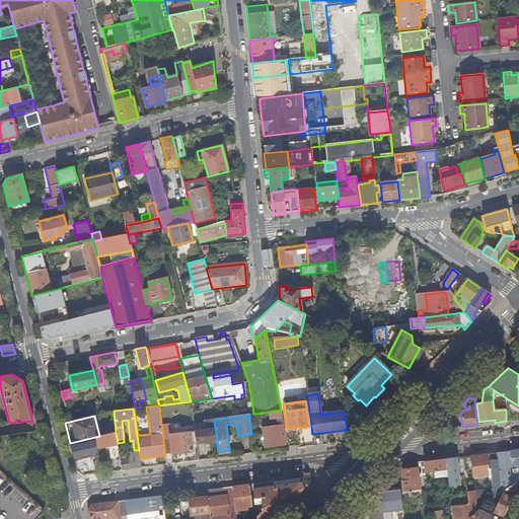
[(196,442),(196,443),(217,441),(214,420),(208,420),(209,430),(195,432),(195,433),(196,442)]
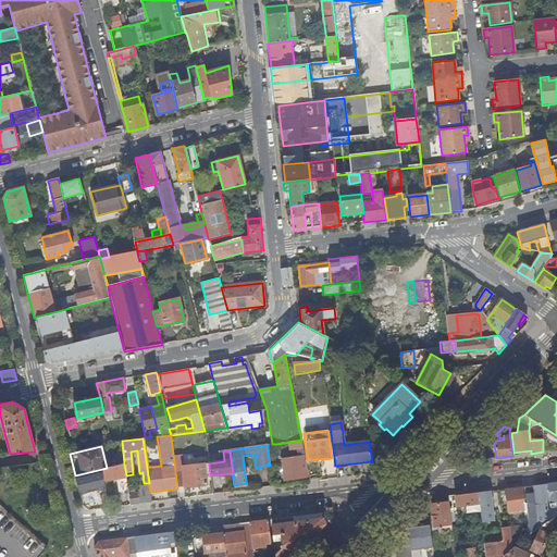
[(173,454),(177,489),(207,484),(206,474),(210,474),(209,465),(182,468),(182,463),(181,453),(173,454)]
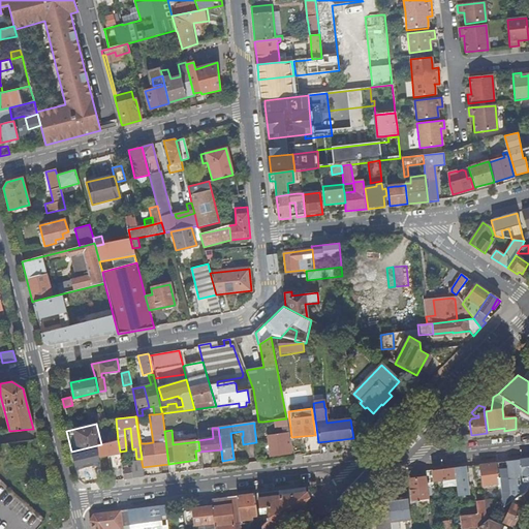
[(270,457),(292,454),(290,441),(290,437),(289,434),(267,437),(269,444),(269,448),(270,457)]
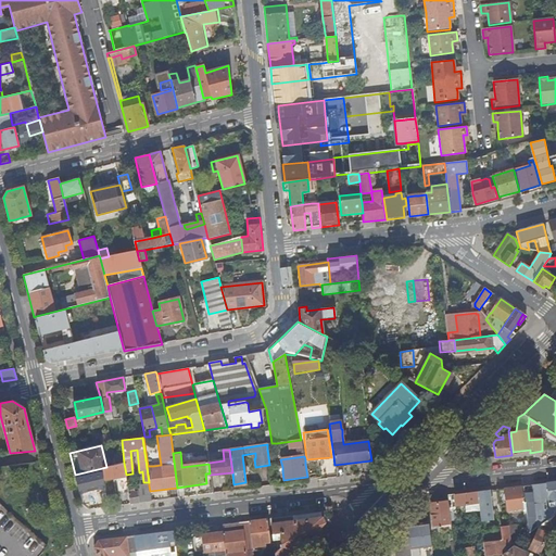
[(307,477),(308,479),(320,477),(318,462),(305,464),(307,477)]
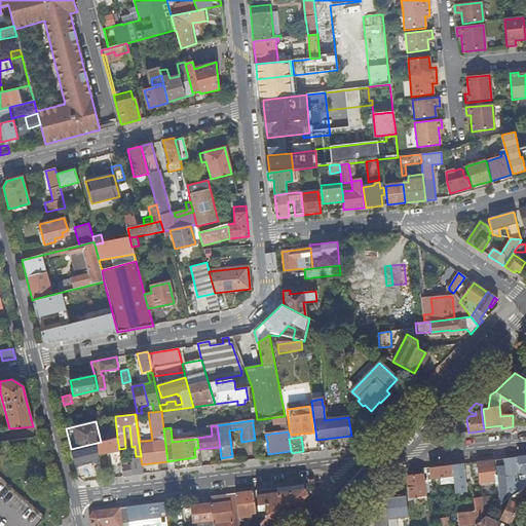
[(117,438),(101,442),(97,443),(99,454),(110,452),(112,468),(121,467),(120,461),(119,449),(117,438)]
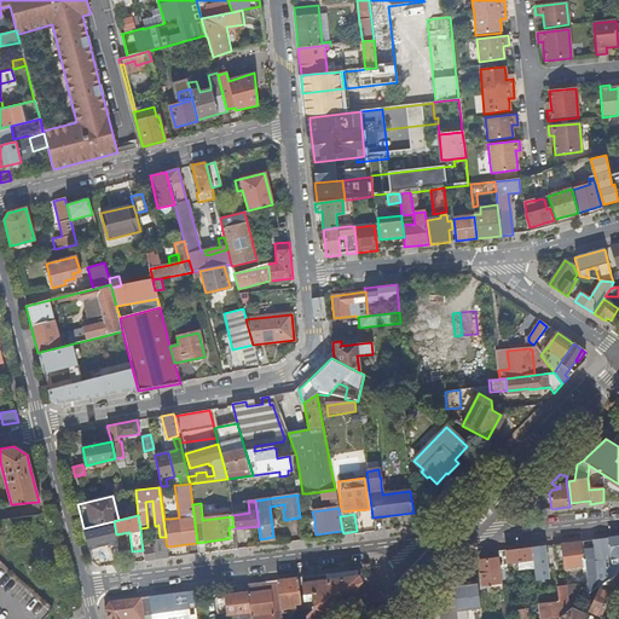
[(595,566),(599,588),(618,571),(618,537),(593,541),(594,550),(595,566)]
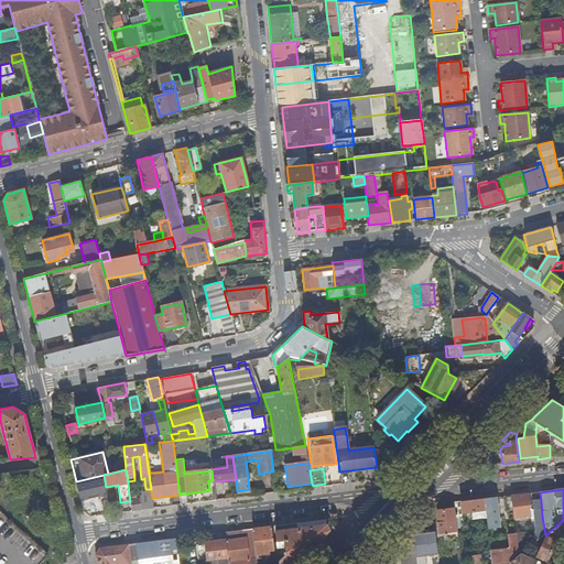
[(98,491),(101,516),(109,514),(107,490),(98,491)]
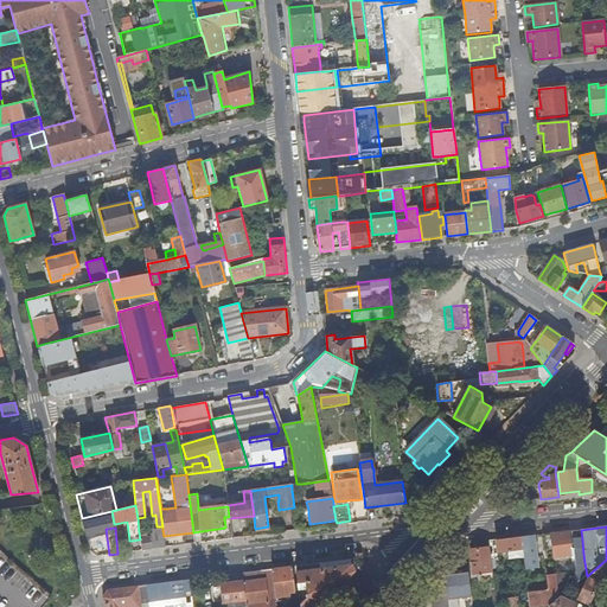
[(140,540),(141,550),(165,548),(164,536),(163,530),(153,531),(151,537),(146,538),(146,532),(139,532),(140,540)]
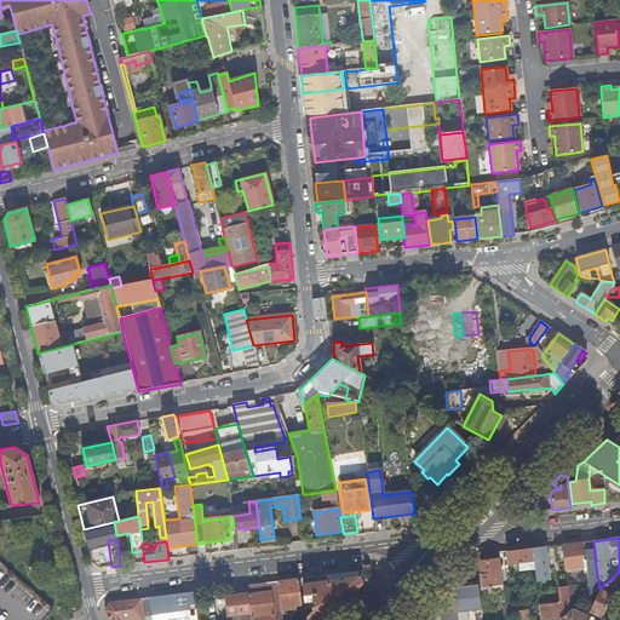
[(585,569),(581,543),(563,545),(566,566),(566,572),(585,569)]
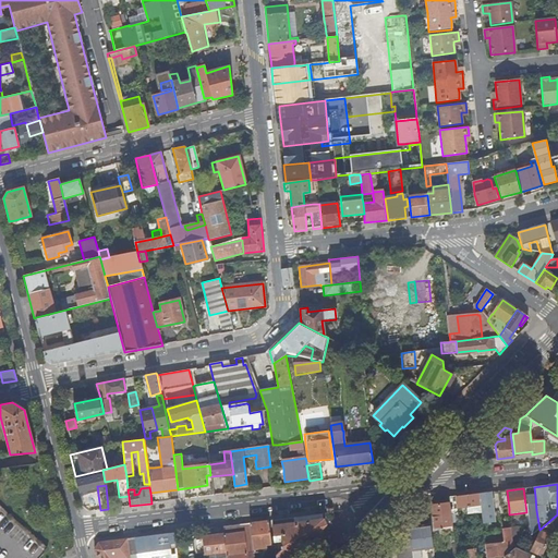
[(509,509),(507,490),(499,492),(501,509),(509,509)]
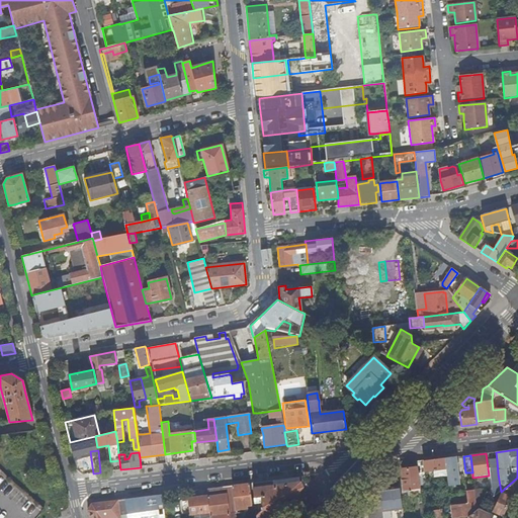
[(456,457),(445,459),(447,476),(448,486),(460,485),(456,457)]
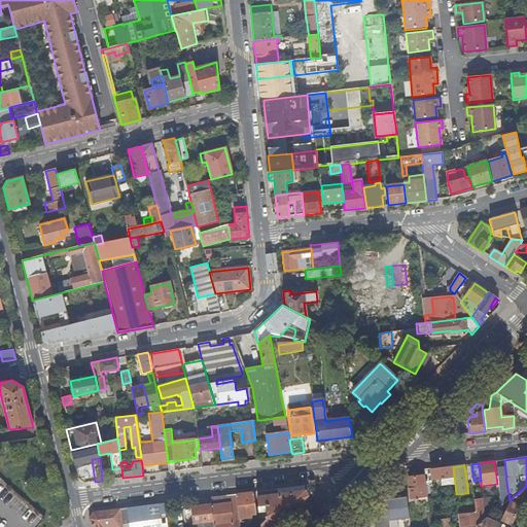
[(453,467),(430,469),(432,481),(442,480),(442,486),(455,484),(453,467)]
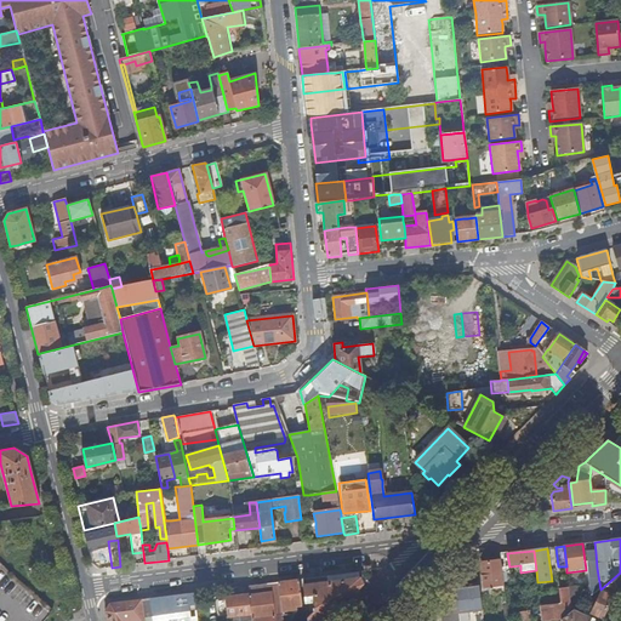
[(588,568),(597,568),(596,552),(586,553),(588,568)]
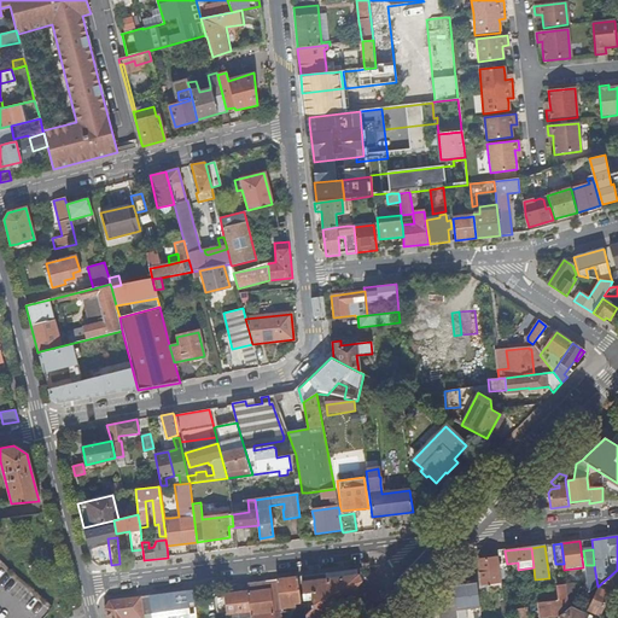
[(500,569),(499,558),(478,560),(482,586),(490,584),(501,582),(500,569)]
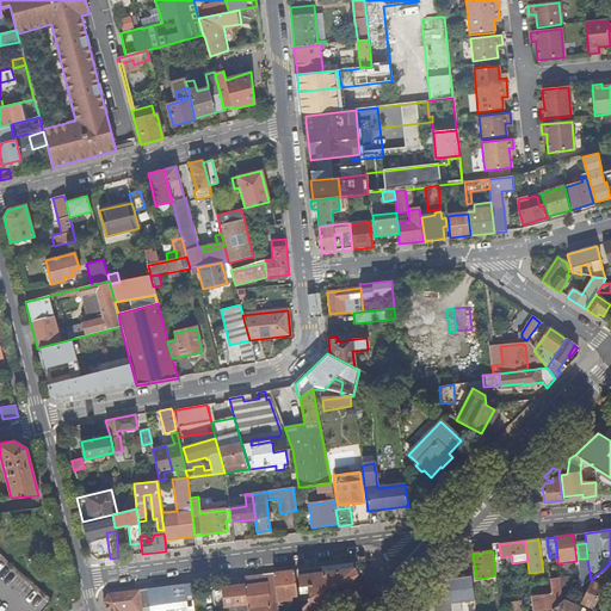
[(585,585),(591,580),(587,559),(579,559),(580,573),(584,573),(585,585)]
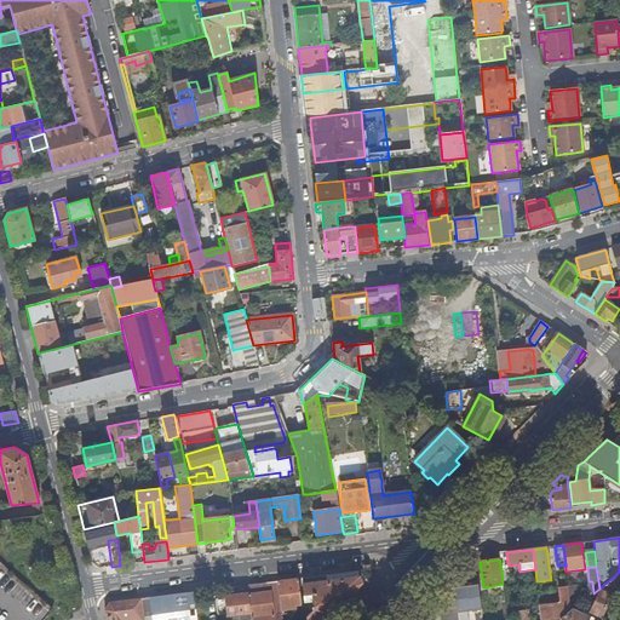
[(0,619),(41,619),(49,612),(0,568),(0,619)]
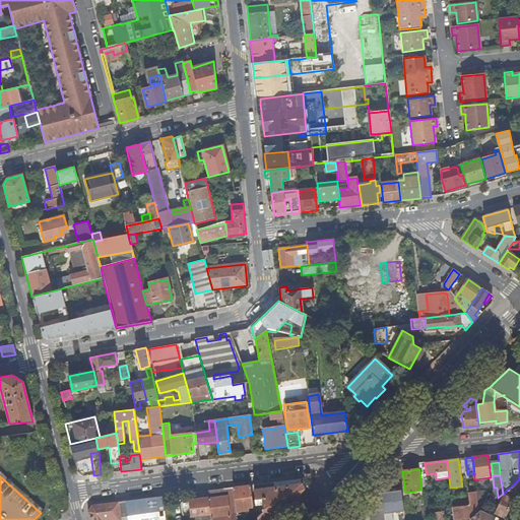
[(257,517),(257,519),(272,519),(288,505),(303,490),(301,484),(300,479),(253,485),(255,506),(262,505),(263,509),(262,510),(262,511),(262,512),(257,517)]
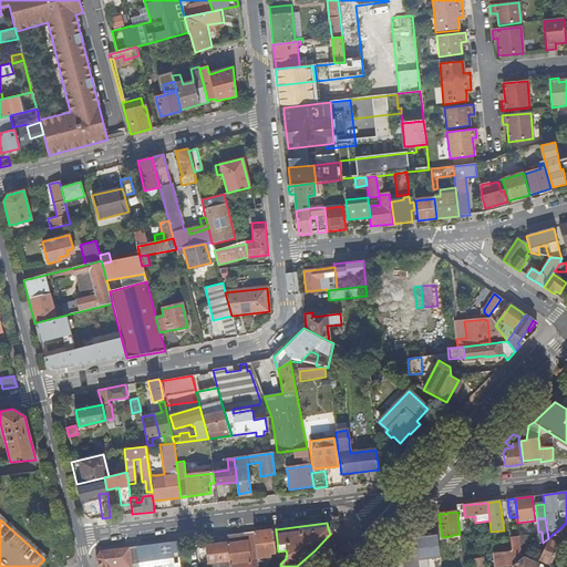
[(566,523),(548,538),(558,544),(564,546),(566,538),(566,523)]
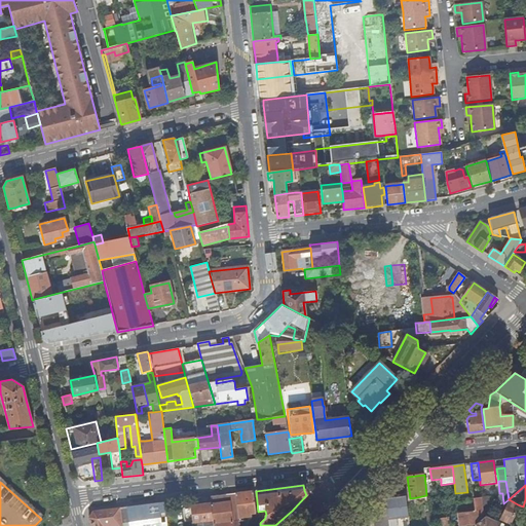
[(393,499),(385,500),(387,510),(387,513),(391,513),(407,511),(405,489),(392,490),(393,499)]
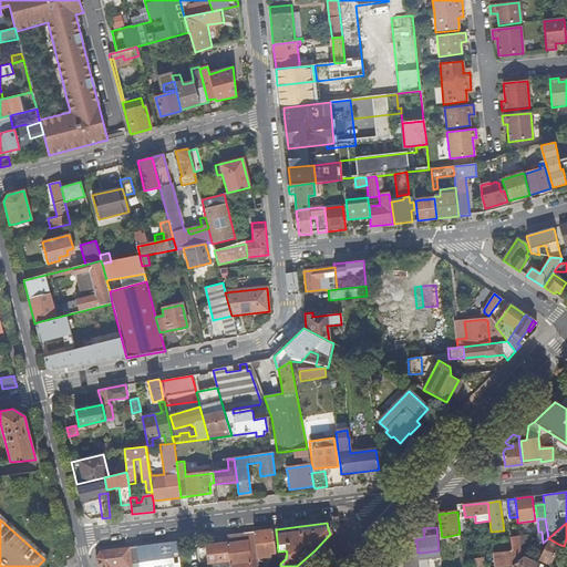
[(272,529),(254,533),(256,556),(259,556),(276,554),(272,529)]
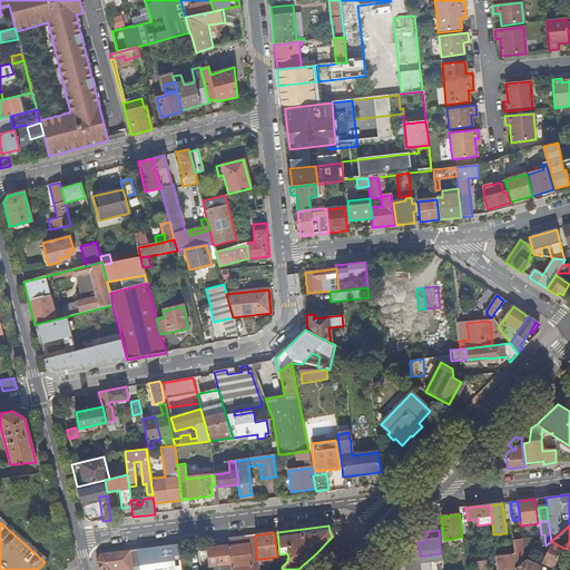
[(247,536),(227,539),(228,547),(248,544),(247,536)]
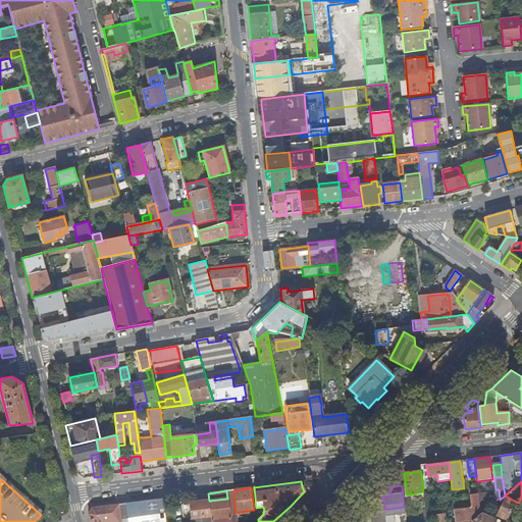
[(233,490),(226,490),(227,499),(230,518),(237,517),(236,512),(233,490)]
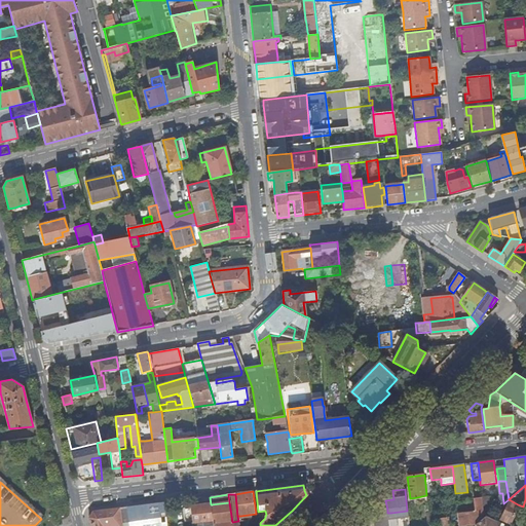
[(292,511),(295,514),(310,498),(306,495),(292,511)]
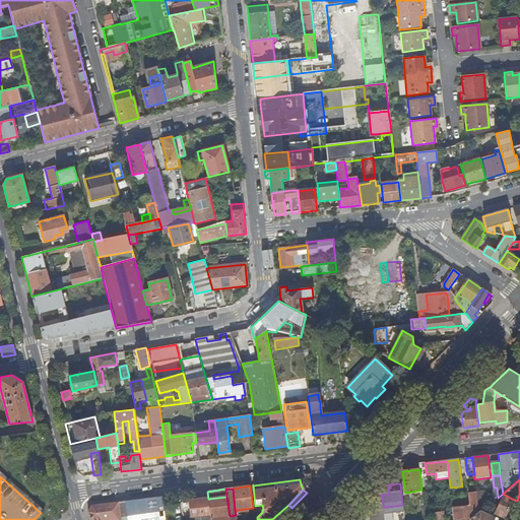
[(454,519),(461,519),(469,519),(478,512),(476,496),(476,493),(471,493),(471,499),(469,499),(470,506),(453,508),(454,519)]
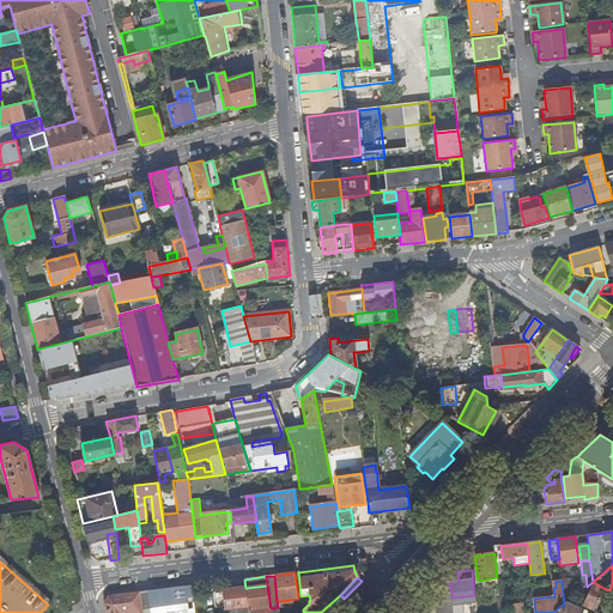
[(606,595),(612,599),(612,592),(610,590),(604,588),(604,589),(593,584),(582,606),(593,611),(600,594),(605,596),(606,595)]
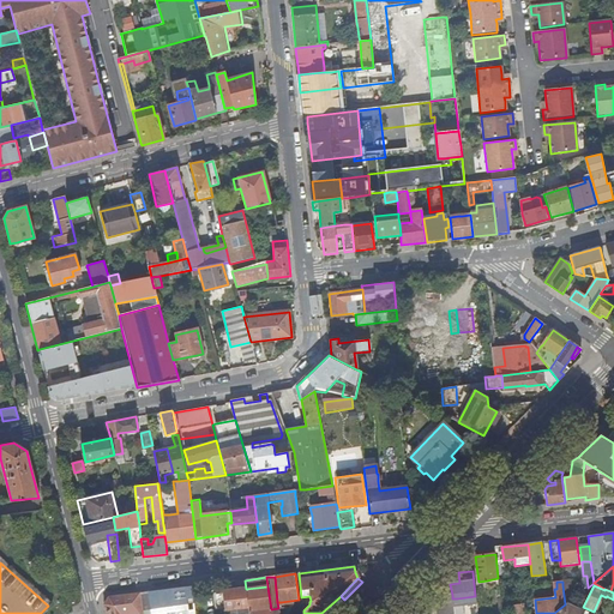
[(194,613),(191,587),(149,593),(150,613),(194,613)]
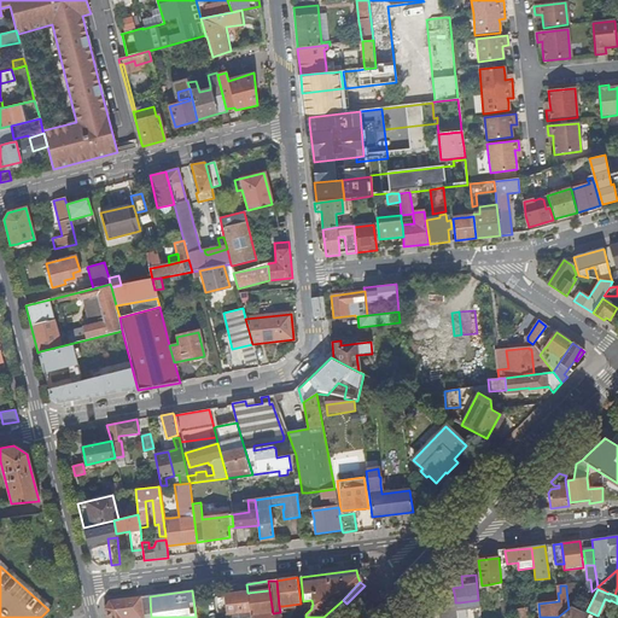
[(269,590),(248,593),(249,612),(250,617),(280,617),(280,612),(273,613),(269,590)]
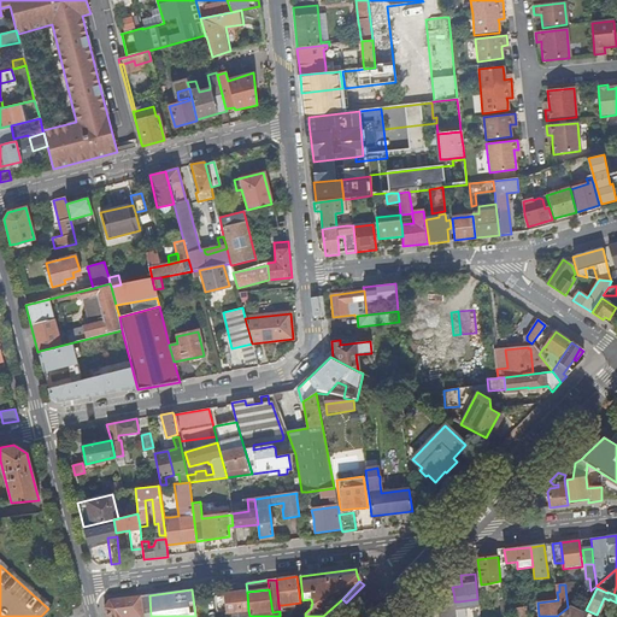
[(225,591),(222,592),(225,613),(248,611),(247,592),(227,594),(225,591)]
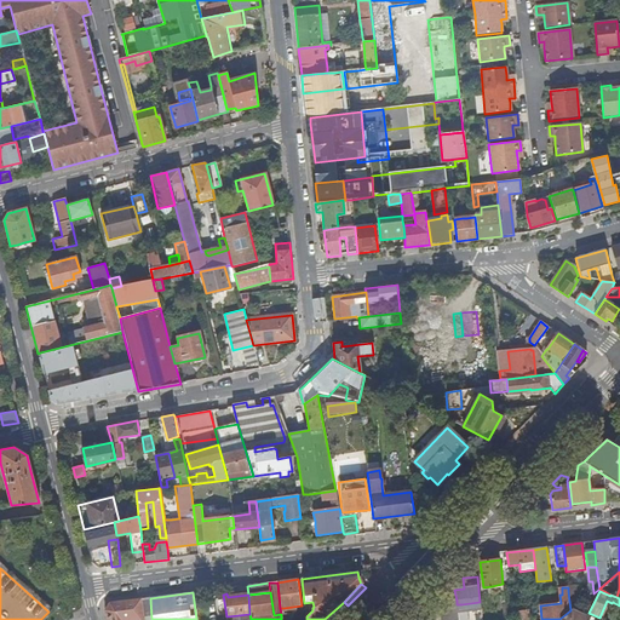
[(151,619),(150,598),(110,603),(104,610),(107,619),(151,619)]
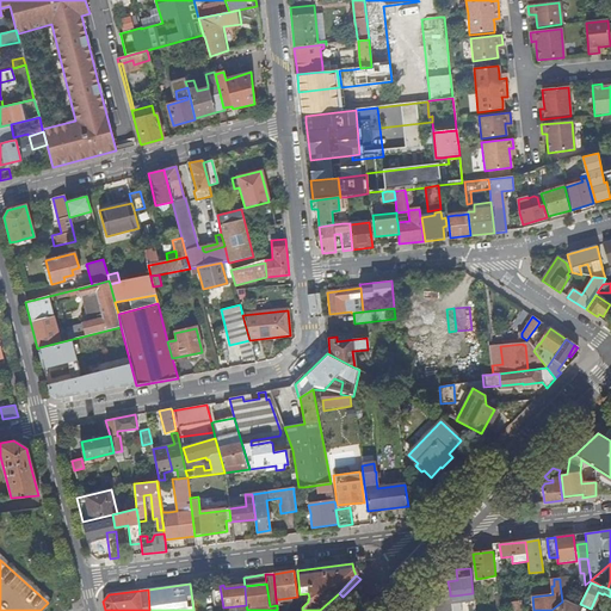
[(434,610),(451,610),(451,609),(450,596),(450,592),(433,594),(434,610)]
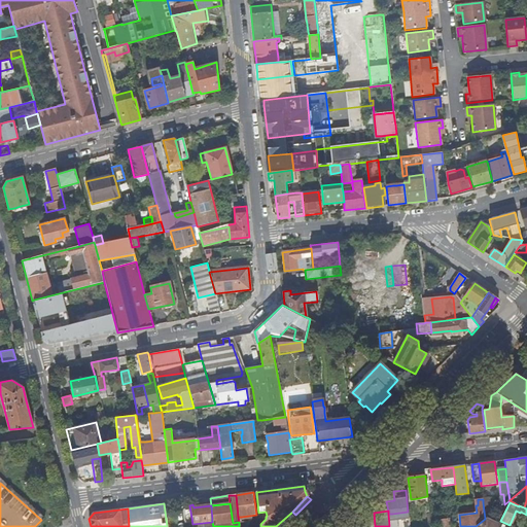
[(497,526),(499,523),(487,518),(485,519),(476,526),(497,526)]
